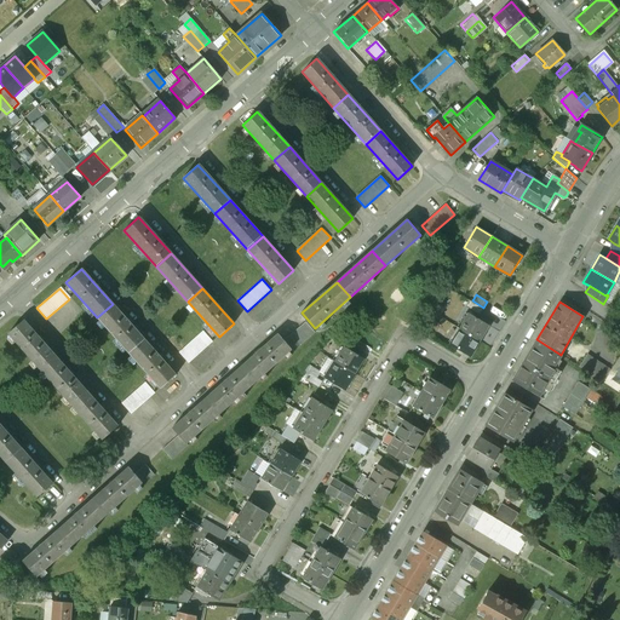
[(145,339),(113,304),(97,317),(130,354),(145,339)]
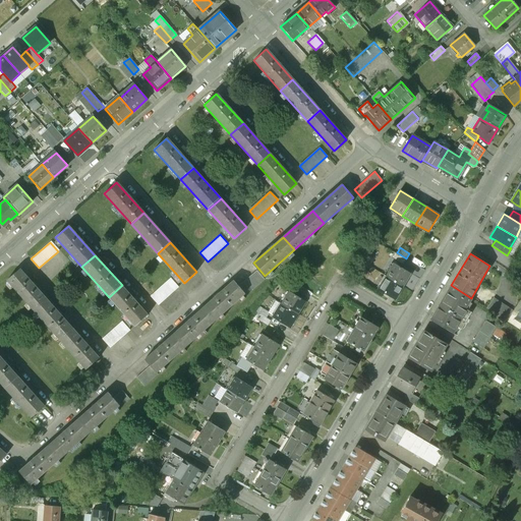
[(411,274),(394,263),(386,276),(403,286),(411,274)]
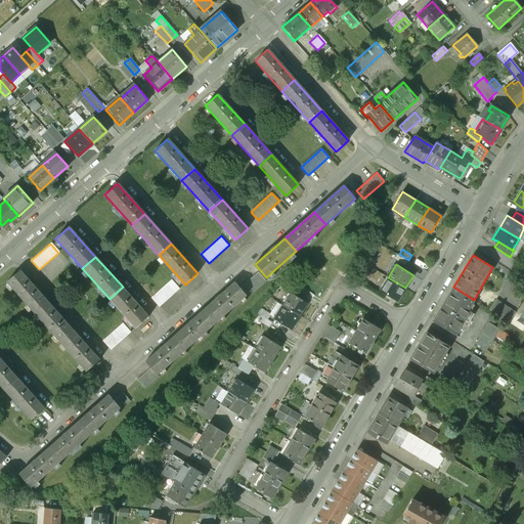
[(34,312),(46,301),(19,270),(6,282),(34,312)]
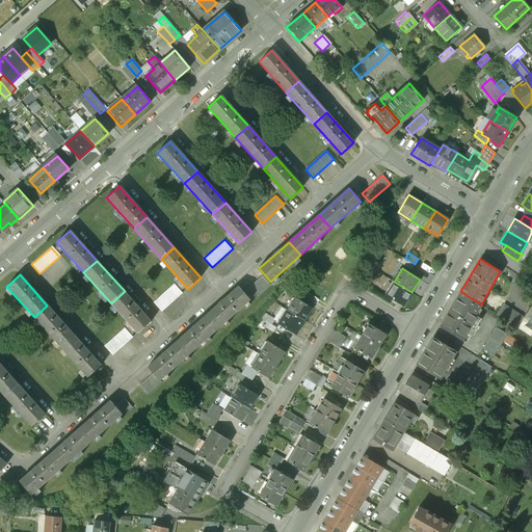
[(262,275),(254,283),(262,292),(270,285),(262,275)]
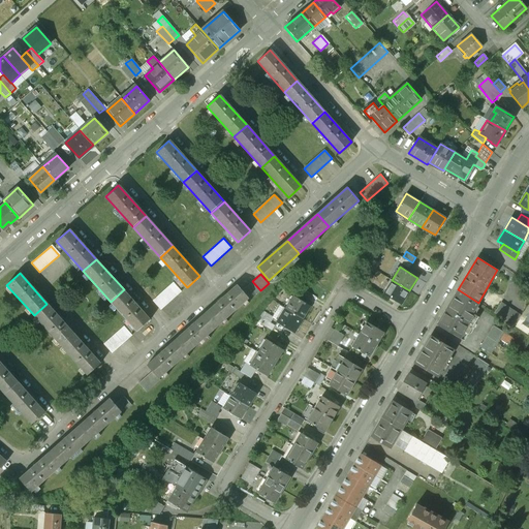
[(409,290),(392,280),(383,293),(401,304),(409,290)]
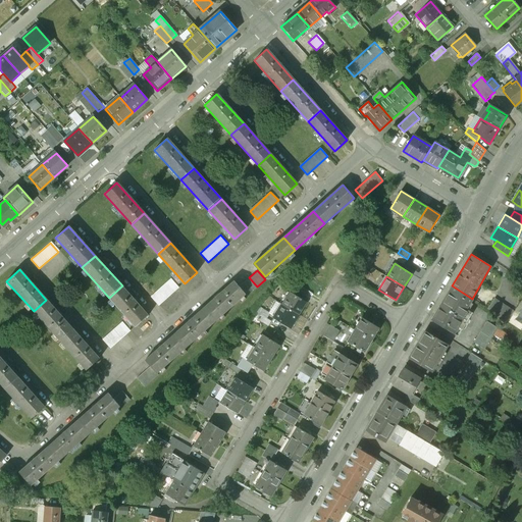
[(249,277),(240,286),(246,294),(246,295),(247,296),(257,286),(249,277)]
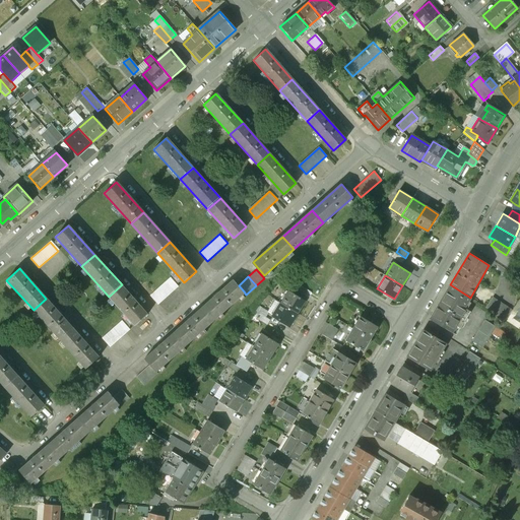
[(171,277),(150,296),(158,305),(179,286),(171,277)]
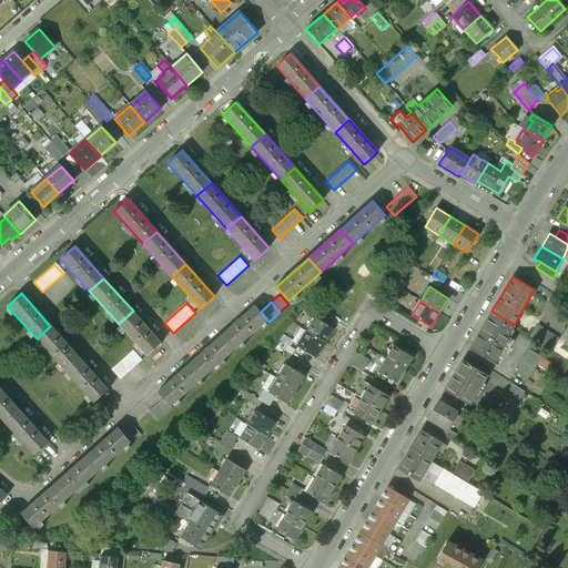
[(255,305),(223,334),(235,348),(267,321),(267,320),(261,312),(255,305)]
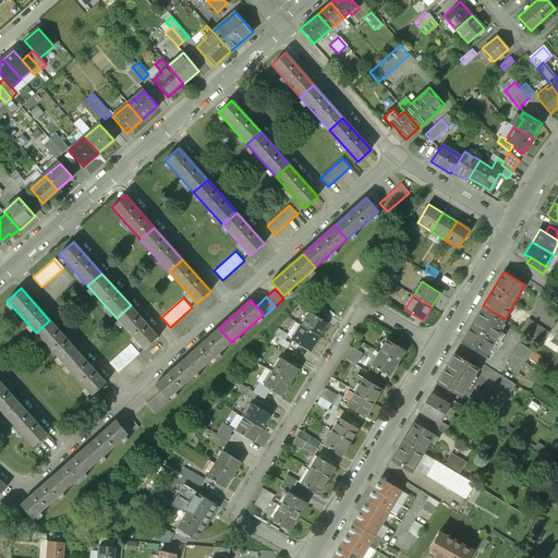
[(131,305),(117,318),(145,350),(158,337),(131,305)]
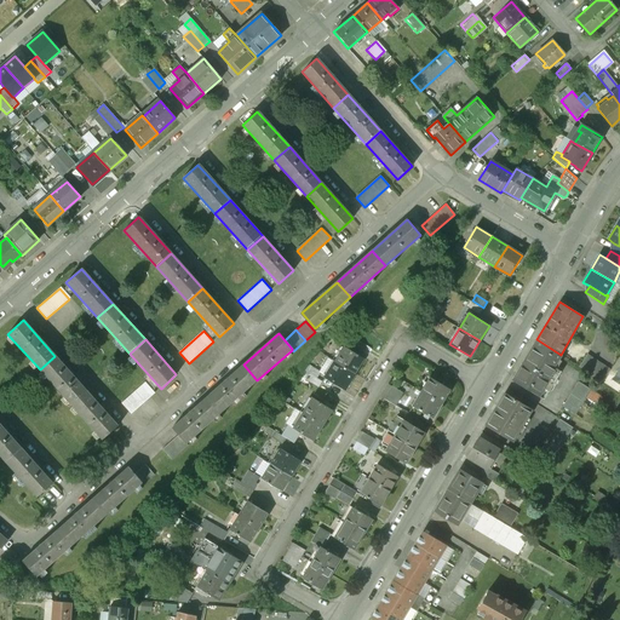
[(561,355),(537,339),(523,363),(554,383),(561,372),(552,367),(561,355)]
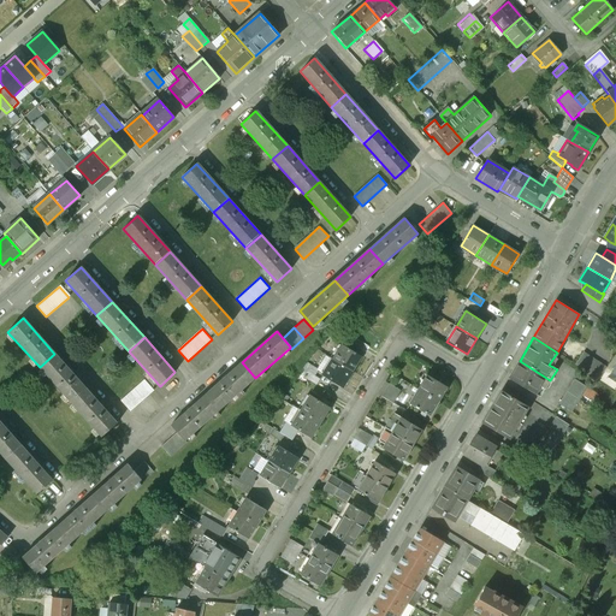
[(367,345),(356,339),(353,345),(363,351),(367,345)]
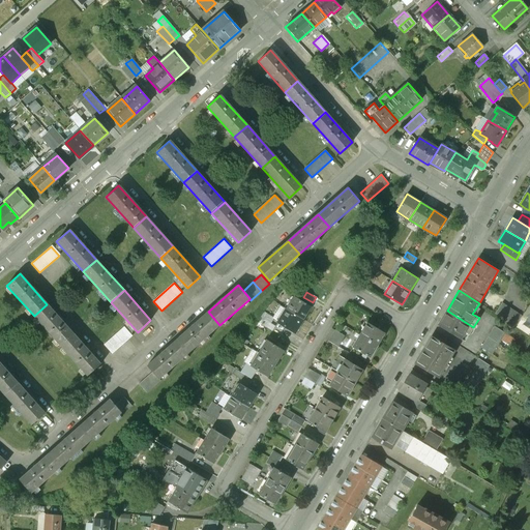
[(312,306),(294,296),(286,310),(303,320),(312,306)]
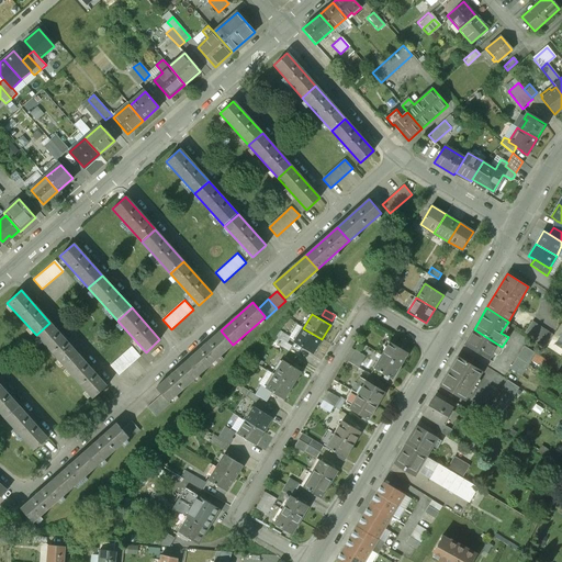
[(553,336),(532,322),(525,333),(546,347),(553,336)]
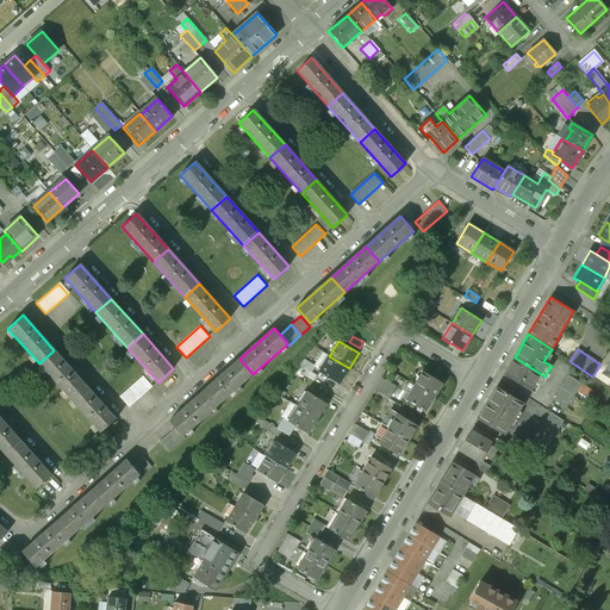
[(70,398),(85,385),(54,350),(39,363),(70,398)]
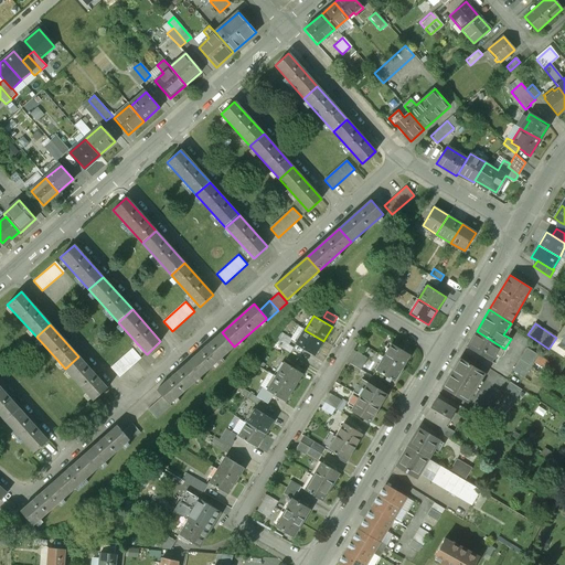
[(323,341),(305,330),(296,343),(315,355),(323,341)]
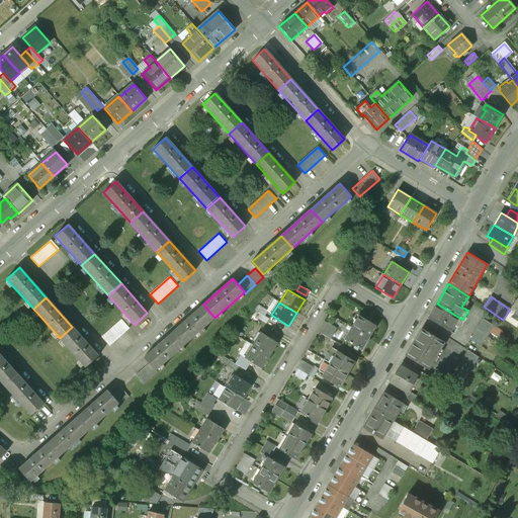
[(462,320),(437,304),(428,318),(450,332),(454,325),(457,328),(462,320)]
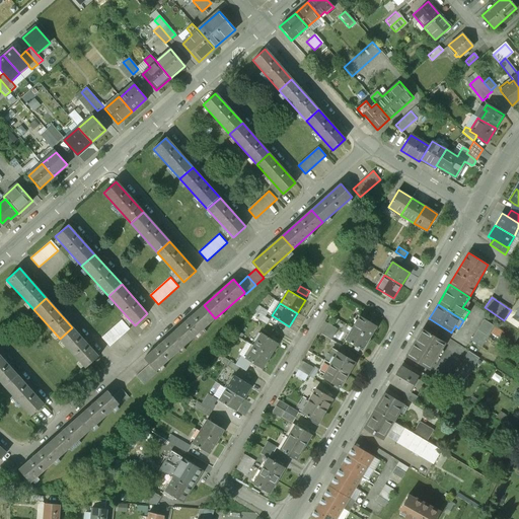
[(204,305),(174,331),(186,345),(215,318),(204,305)]
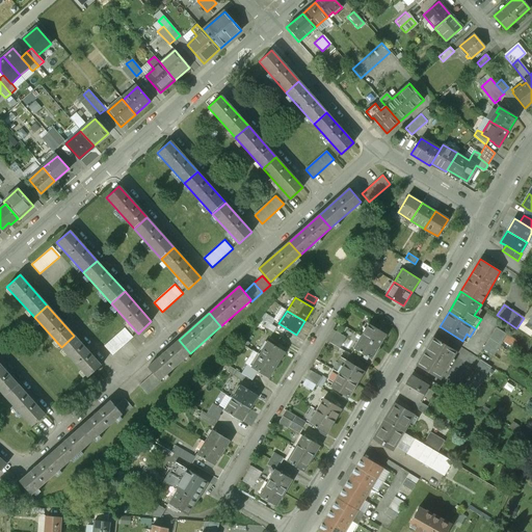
[(274,319),(265,313),(262,318),(266,321),(271,324),(274,319)]
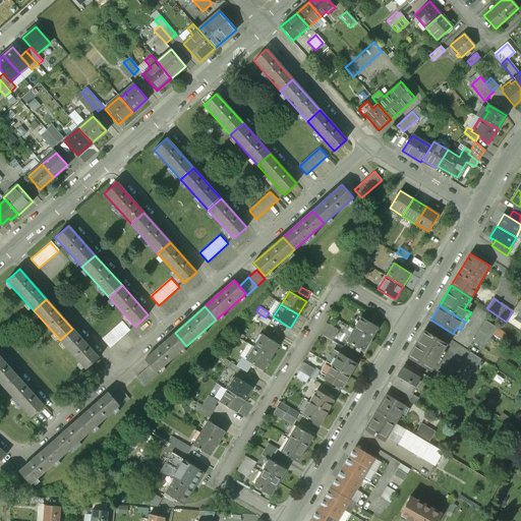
[(266,317),(261,314),(257,320),(267,325),(270,320),(266,317)]
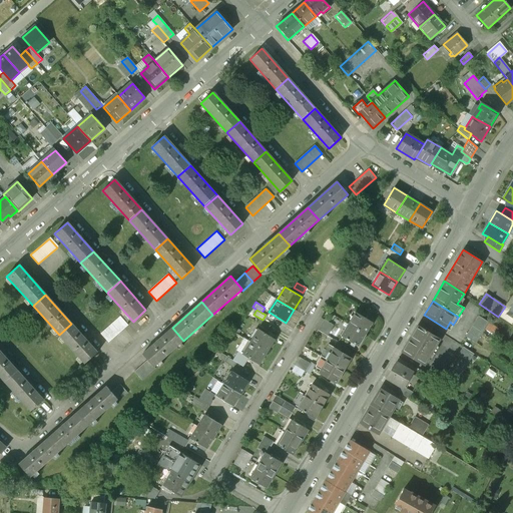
[(373,322),(356,312),(353,317),(355,318),(351,325),(365,334),(373,322)]
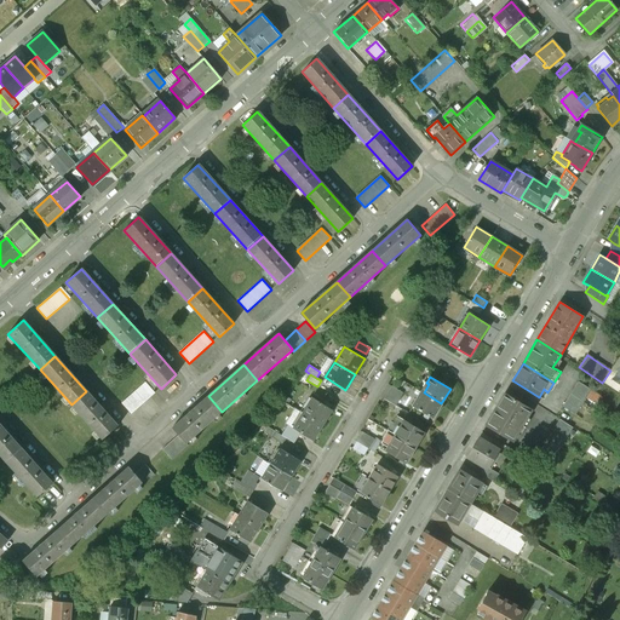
[(407,383),(399,378),(391,391),(399,395),(407,383)]
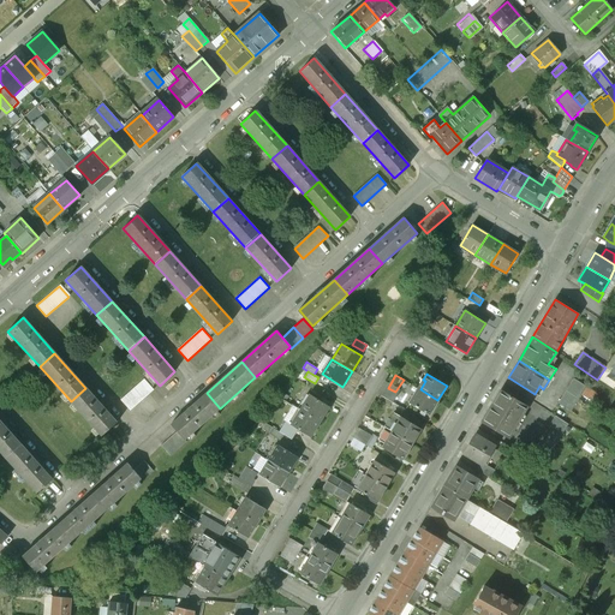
[(144,378),(121,399),(131,411),(154,390),(144,378)]
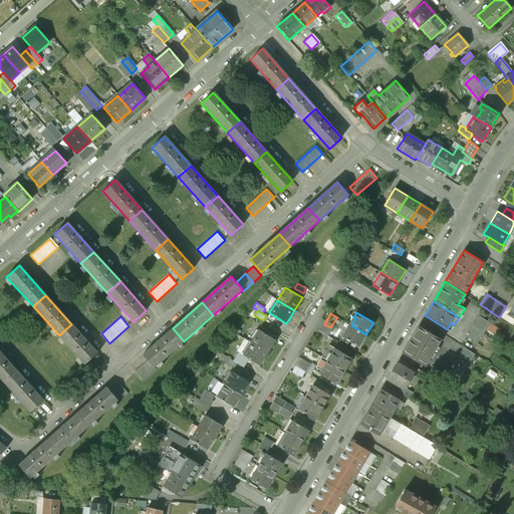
[(489,323),(479,317),(473,326),(483,333),(489,323)]
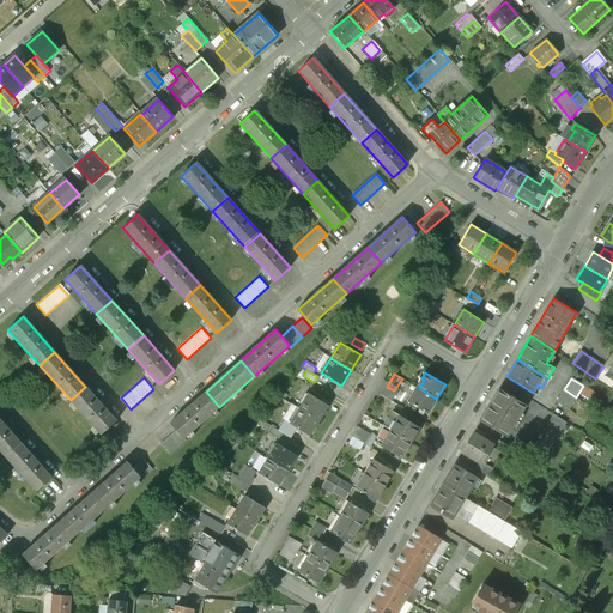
[(102,435),(117,422),(85,387),(71,400),(102,435)]
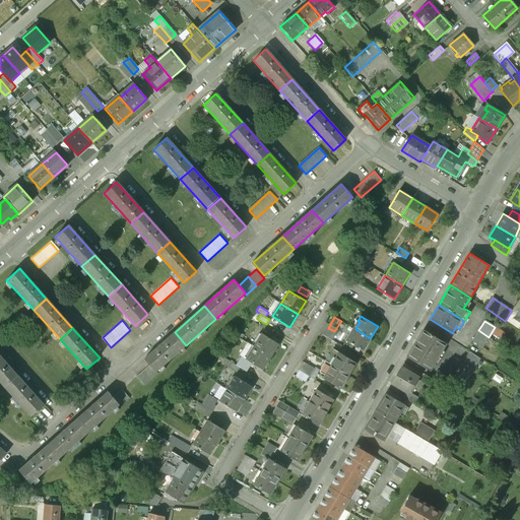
[(355,329),(351,336),(348,335),(345,340),(363,351),(370,338),(355,329)]
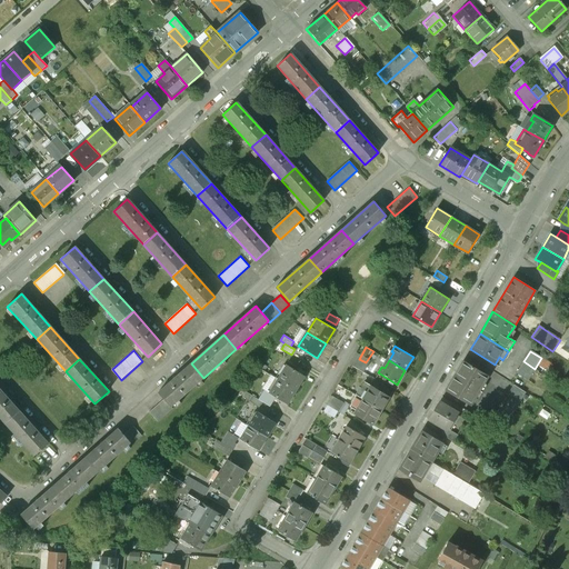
[(487,376),(463,361),(446,390),(470,406),(473,398),(475,399),(483,383),(483,382),(487,376)]
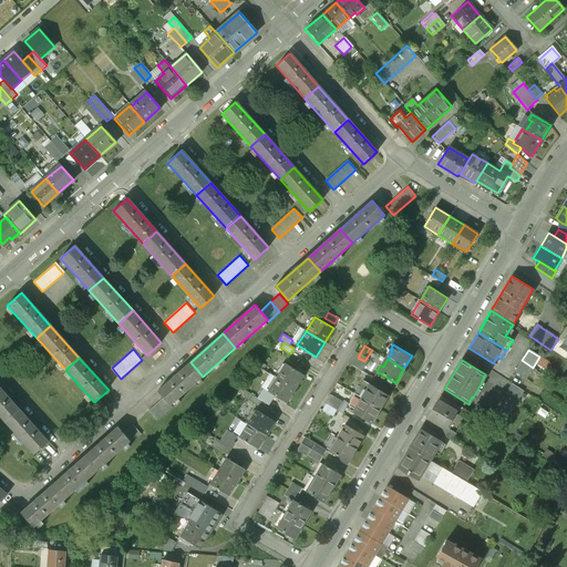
[(533,368),(522,360),(514,372),(525,379),(533,368)]
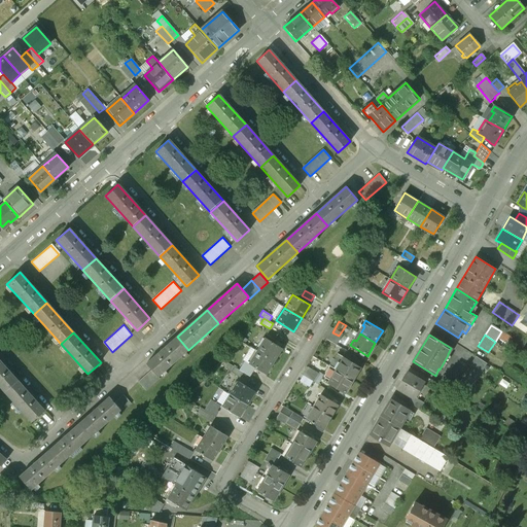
[(177,337),(147,363),(152,370),(159,377),(188,350),(177,337)]
